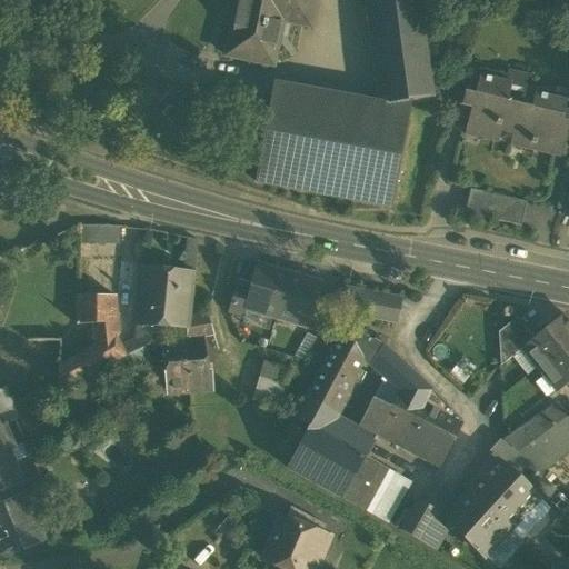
[(237,0),(226,57),(272,67),(281,23),(285,11),(311,17),(315,0),(237,0)]
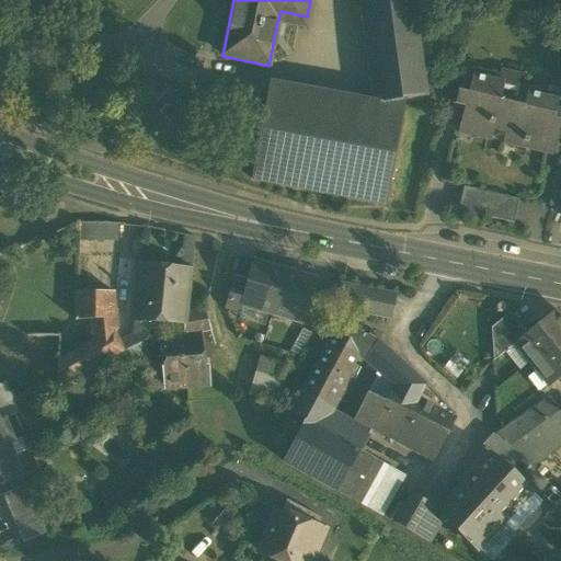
[(425,98),(412,0),(362,0),(375,104),(425,98)]
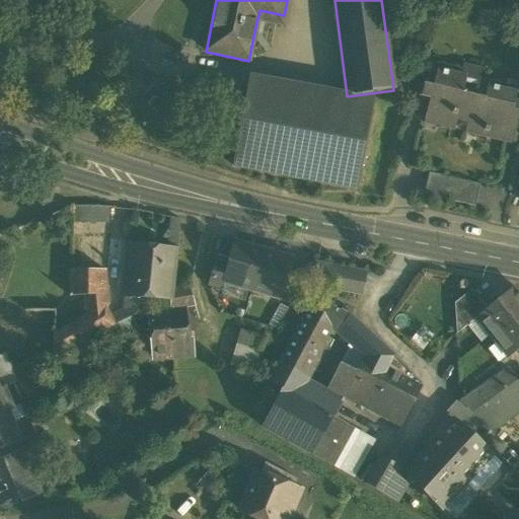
[(260,10),(256,21),(282,26),(284,15),(260,10)]
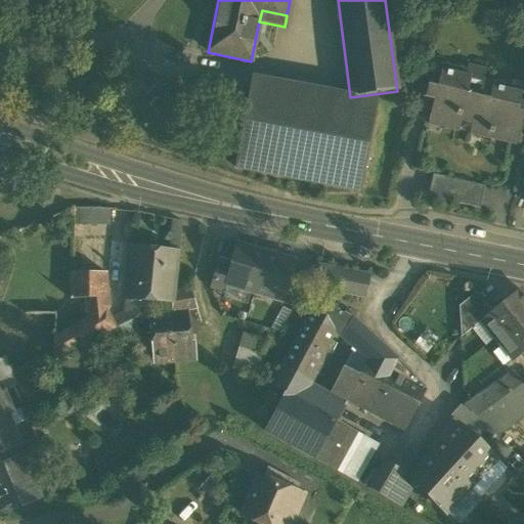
[(462,119),(473,121),(483,81),(485,71),(468,67),(466,72),(434,63),(428,92),(435,94),(434,101),(429,119),(444,123),(442,128),(459,132),(462,119)]
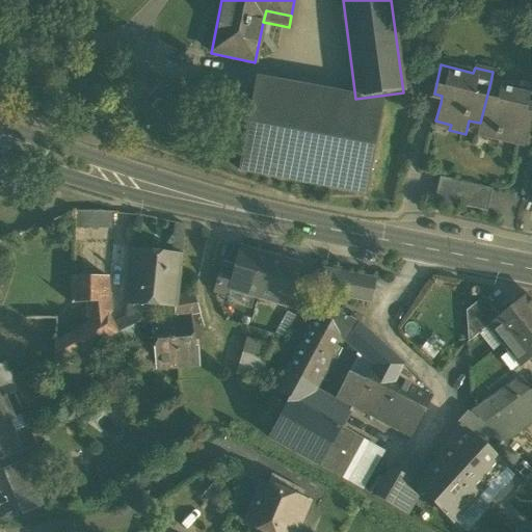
[(502,85),(490,82),(480,123),(477,136),(498,141),(499,137),(510,140),(508,145),(524,150),(530,123),(531,123),(531,87),(520,84),(516,96),(500,91),(502,85)]
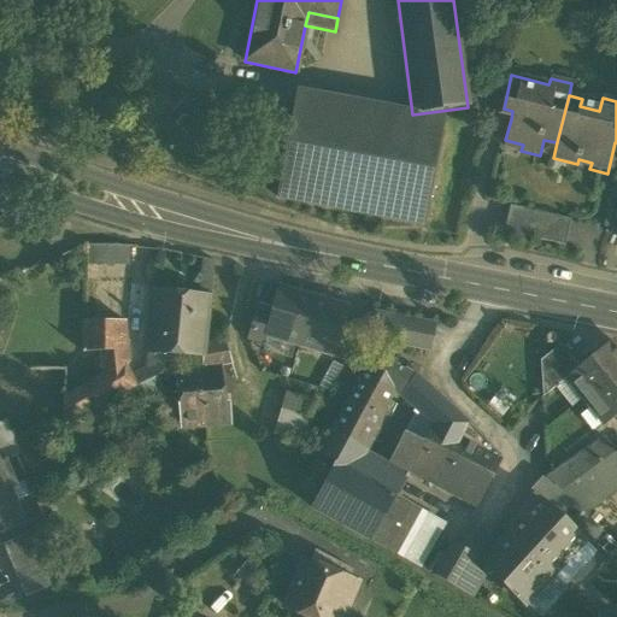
[(422,227),(444,112),(469,109),(468,107),(412,115),(413,116),(400,113),(368,107),(366,110),(368,110),(366,117),(346,113),(346,112),(297,104),(278,199),(422,227)]
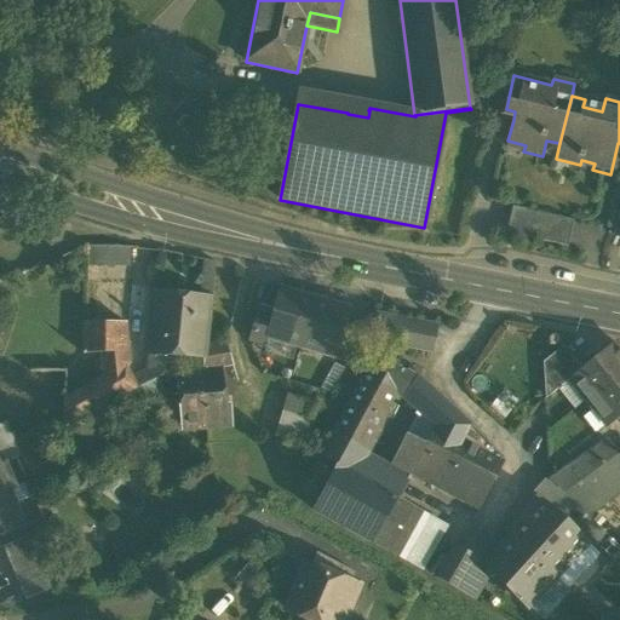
[(504,118),(514,120),(515,112),(506,109),(504,118)]
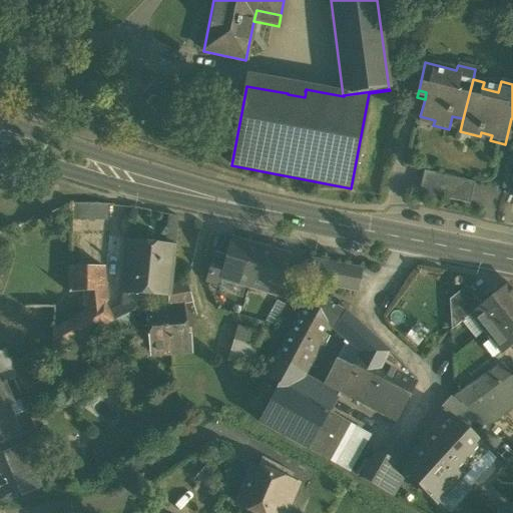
[(44,92),(40,103),(57,109),(61,98),(44,92)]
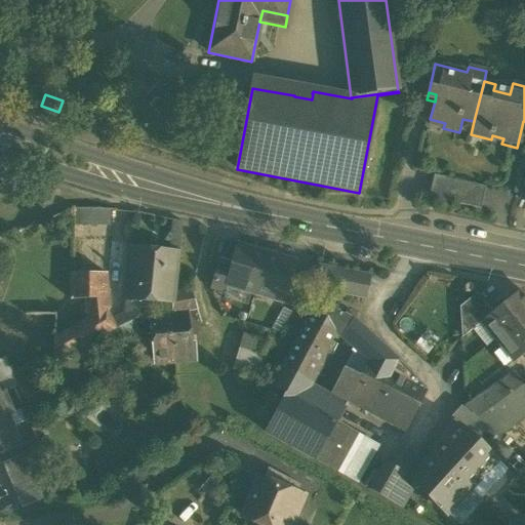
[(429,197),(454,203),(459,182),(434,175),(429,197)]
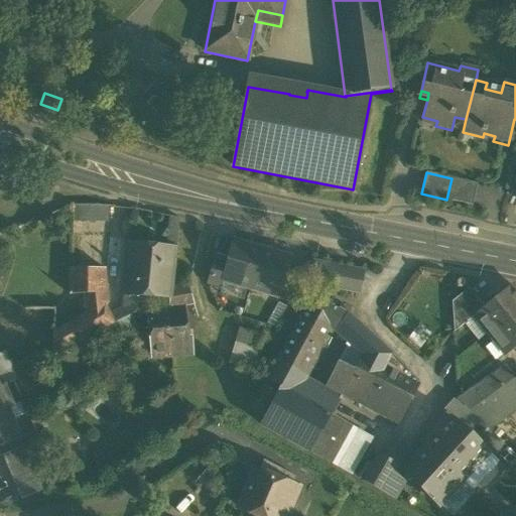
[(477,185),(452,178),(446,200),(472,207),(477,185)]
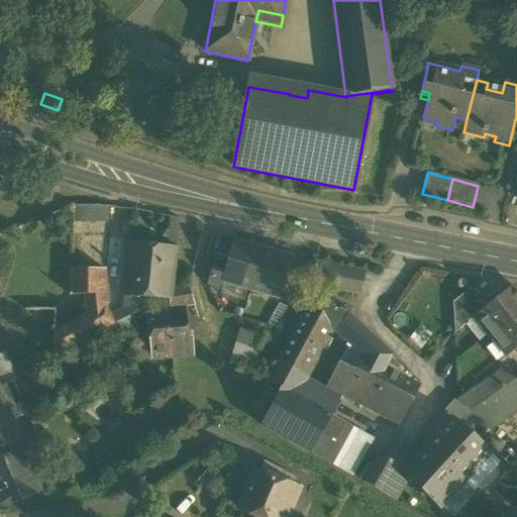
[(70,222),(109,222),(109,207),(97,206),(70,206),(70,222)]
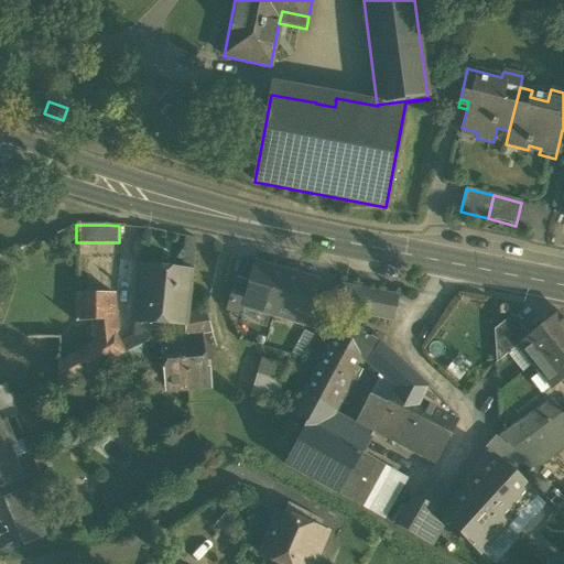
[(185,249),(195,250),(196,239),(185,237),(185,249)]
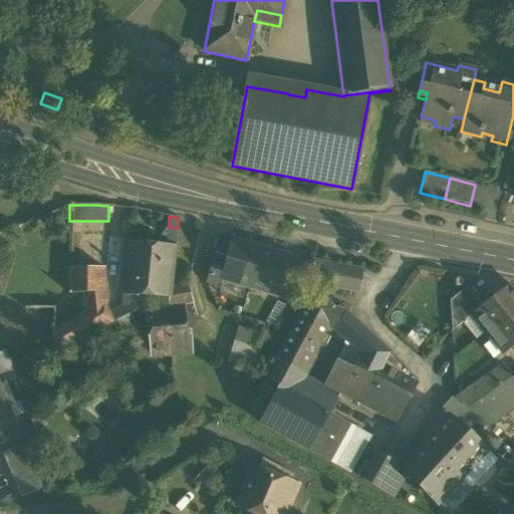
[(166,246),(175,247),(178,228),(169,227),(166,246)]
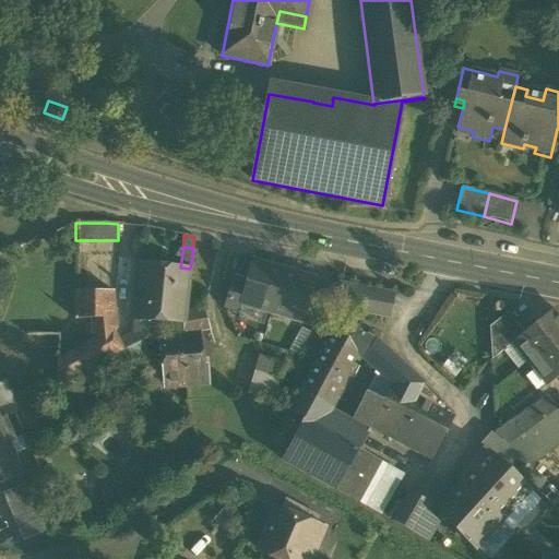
[(252,309),(271,313),(284,268),(274,265),(273,269),(252,262),(253,259),(252,259),(246,280),(241,297),(242,297),(254,301),(252,309)]
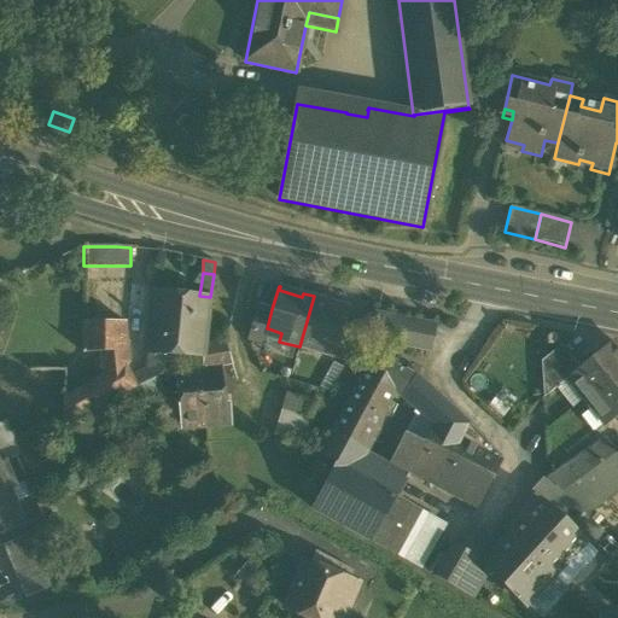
[(164,363),(164,365),(173,361),(173,356),(198,357),(203,357),(204,357),(205,347),(210,298),(210,297),(199,296),(152,293),(146,354),(161,355),(163,365),(164,363)]
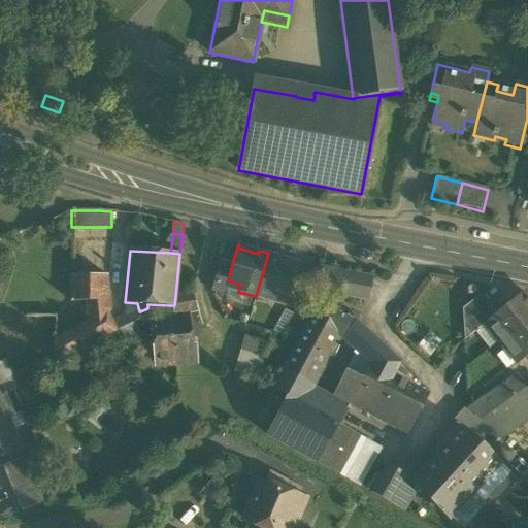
[(277,256),(268,253),(256,296),(272,301),(274,295),(288,298),(298,262),(297,262),(296,264),(276,259),(277,256)]
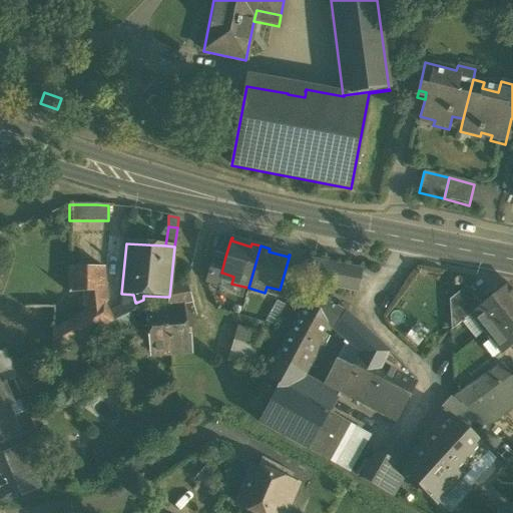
[(205,284),(218,287),(222,273),(221,273),(225,257),(214,252),(205,284)]
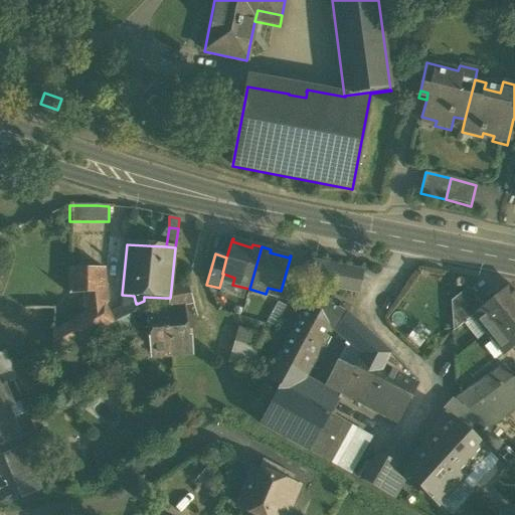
[(308,283),(333,289),(338,266),(312,261),(308,283)]
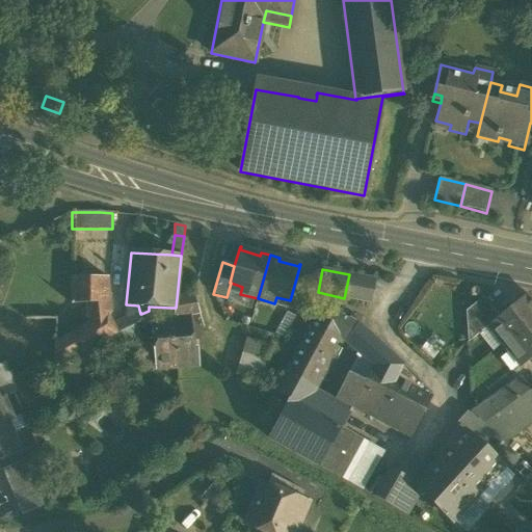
[(375,281),(349,274),(344,298),(371,303),(375,281)]
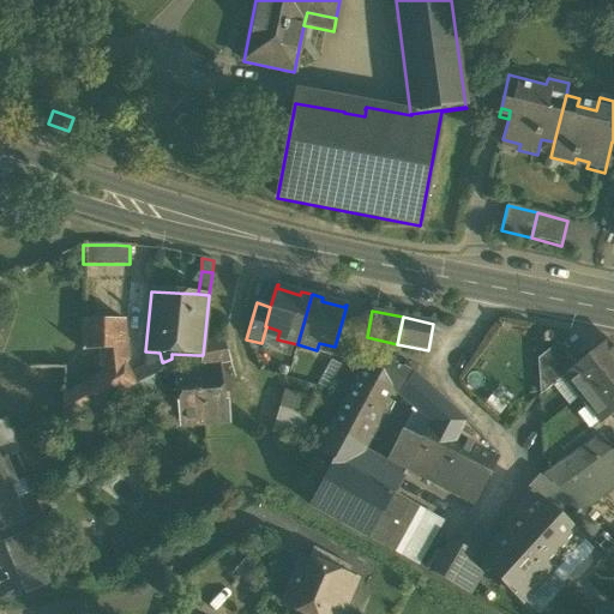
[(119,393),(136,385),(131,375),(125,363),(128,362),(125,320),(83,321),(82,351),(98,351),(101,375),(65,397),(65,426),(97,404),(119,393)]
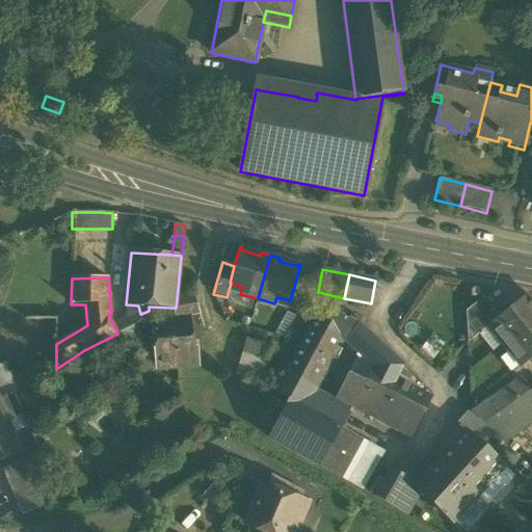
[(520,365),(522,367),(531,358),(531,300),(527,294),(500,317),(488,326),(503,344),(508,351),(520,365)]
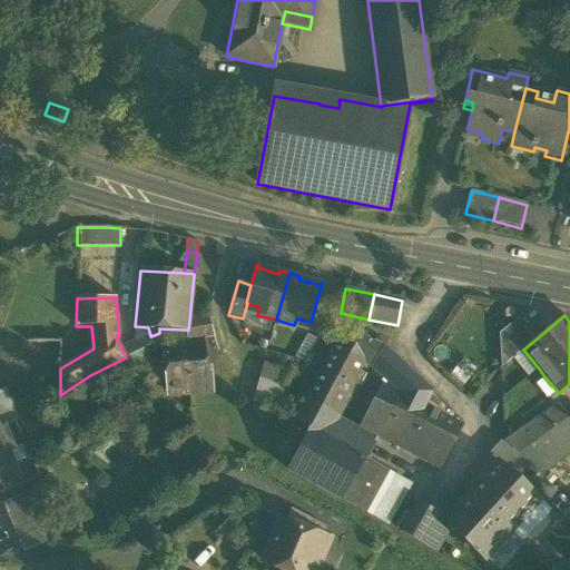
[(187,330),(186,340),(205,340),(215,337),(208,316),(189,320),(188,330),(187,330)]
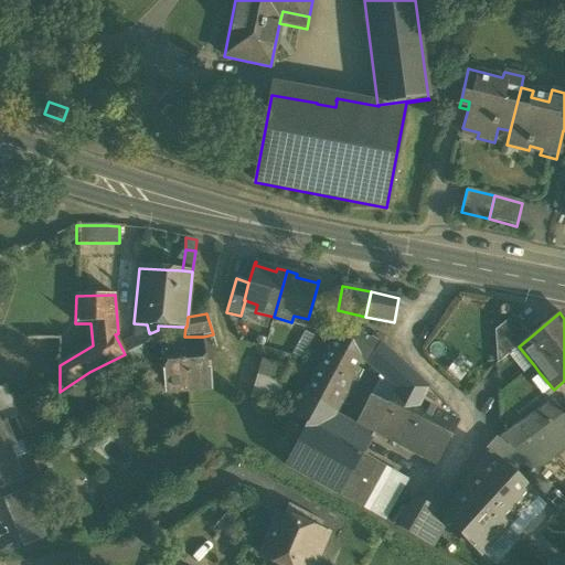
[(496,331),(497,365),(508,356),(519,347),(531,337),(513,316),(496,331)]
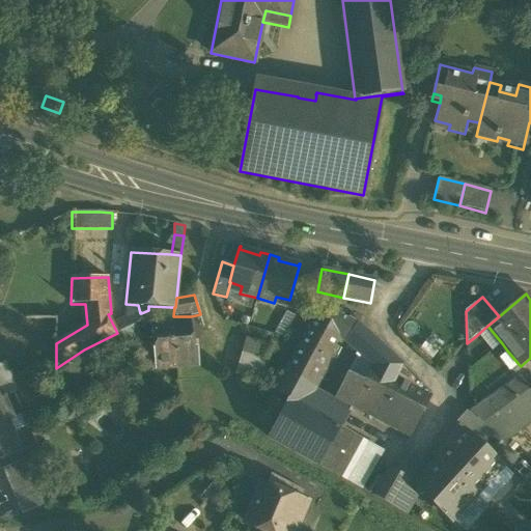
[(138,305),(126,304),(123,320),(140,313),(138,305)]
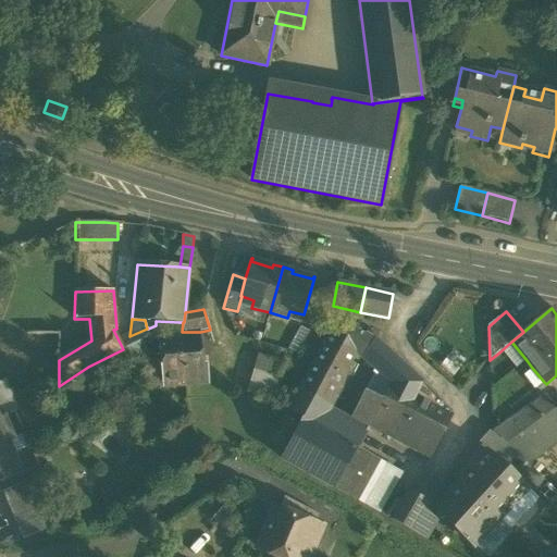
[(355,351),(362,358),(378,343),(375,341),(339,319),(289,412),(310,423),(311,421),(317,424),(326,406),(355,351)]
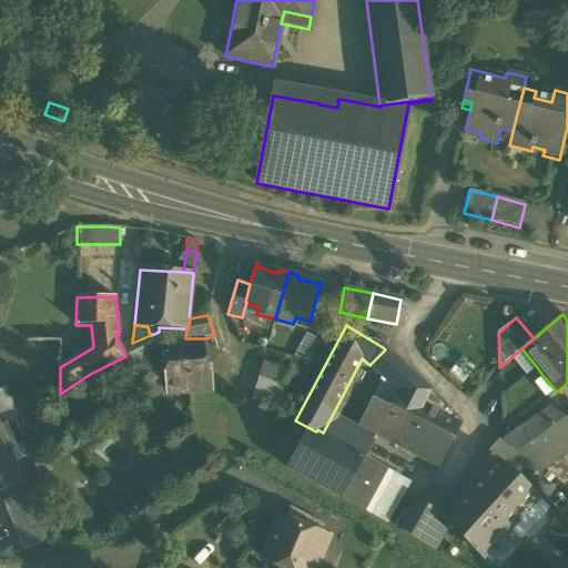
[(132,343),(121,347),(125,356),(149,345),(151,335),(151,334),(150,335),(132,343)]
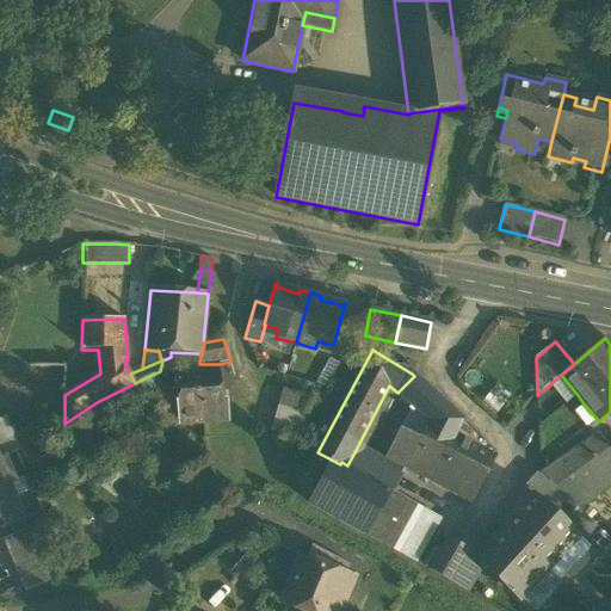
[(341,365),(328,359),(315,384),(327,390),(341,365)]
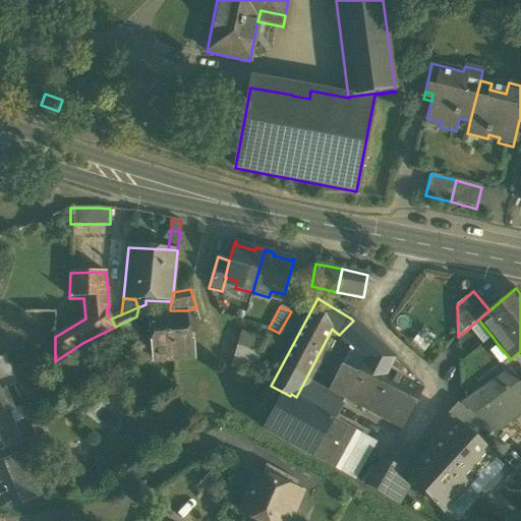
[(152,362),(174,361),(172,343),(170,343),(167,310),(147,312),(150,336),(152,362)]
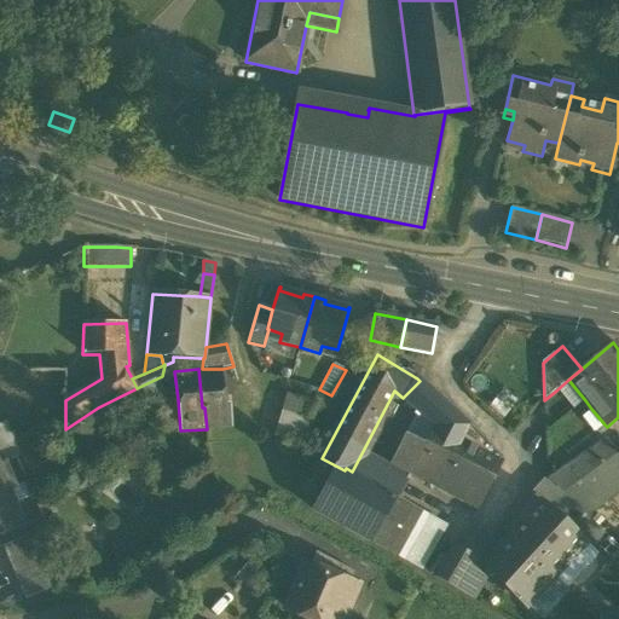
[(202,369),(198,369),(202,408),(204,408),(207,429),(232,427),(230,405),(226,405),(223,369),(202,369)]
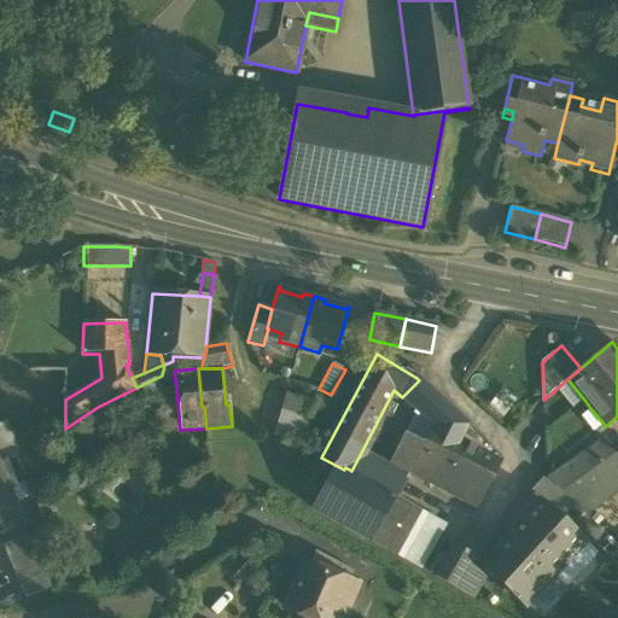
[(120,396),(124,408),(134,403),(135,406),(161,392),(161,391),(168,388),(162,375),(136,388),(120,396)]
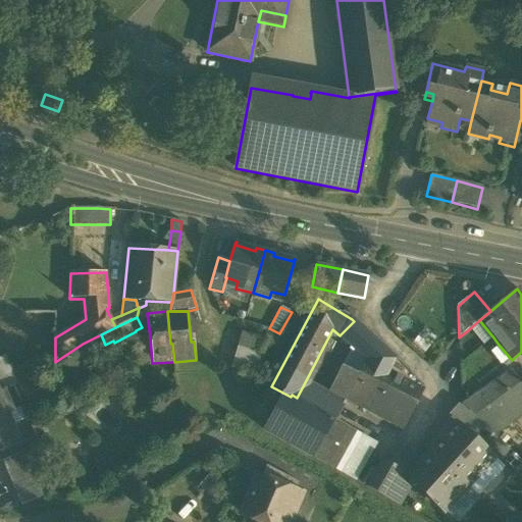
[(479,320),(469,329),(483,346),(493,337),(479,320)]
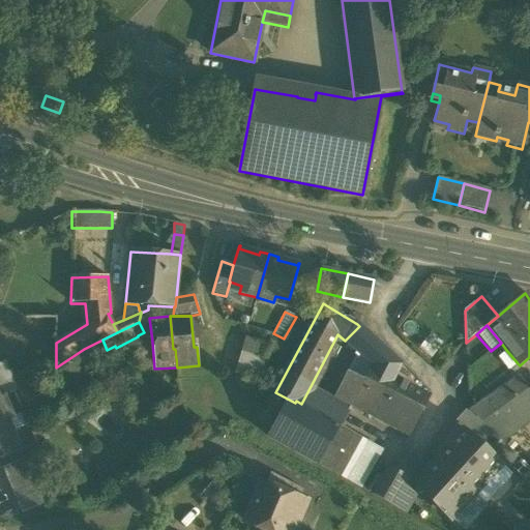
[(371,336),(359,326),(345,341),(357,352),(371,336)]
